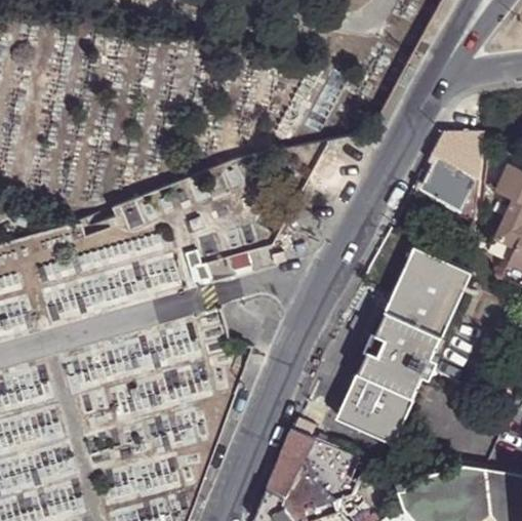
[(482,131),(458,133),(443,165),(479,172),(480,153),(482,131)]
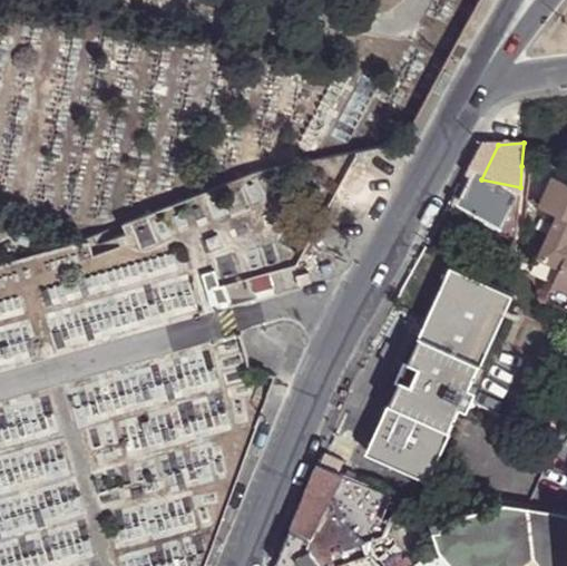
[(479,146),(462,176),(470,181),(479,185),(481,179),(498,145),(479,146)]
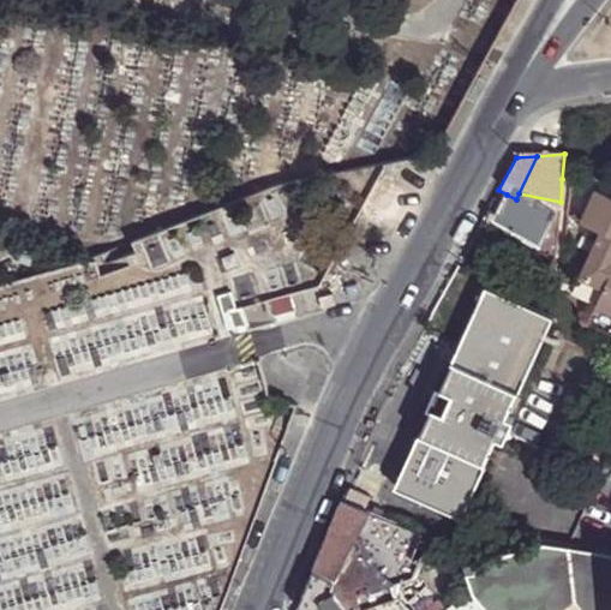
[(593,309),(610,316),(610,201),(593,192),(577,226),(598,234),(576,281),(600,293),(593,309)]
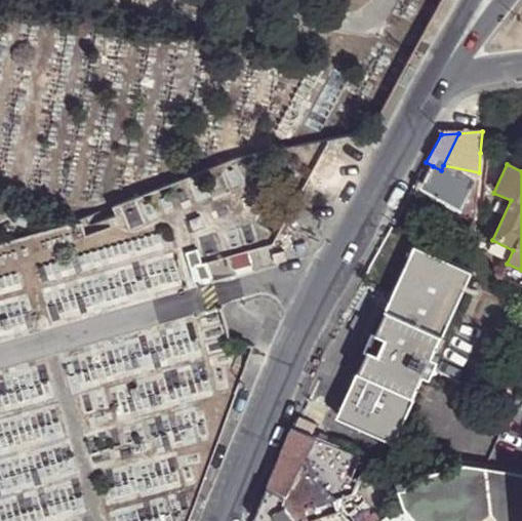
[(433,166),(417,194),(422,196),(473,223),(479,172),(443,165),(441,170),(433,166)]
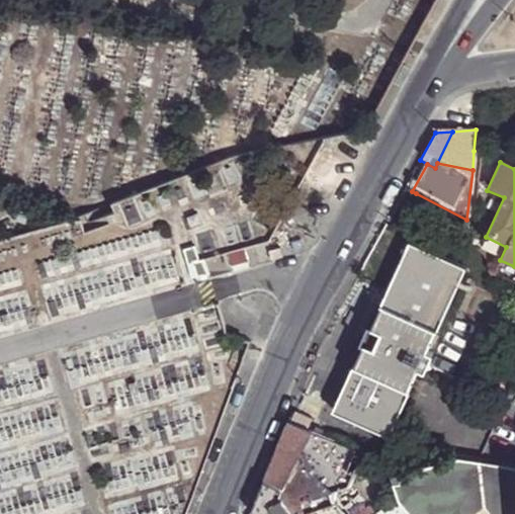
[(353,367),(332,415),(388,440),(410,394),(408,393),(418,372),(424,375),(432,357),(426,354),(436,334),(465,270),(410,245),(381,309),(382,310),(372,330),(368,328),(361,346),(364,348),(355,368),(353,367)]
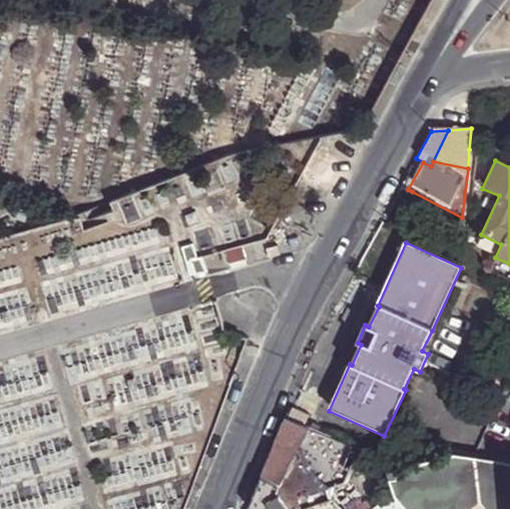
[(240,257),(226,262),(229,272),(243,266),(240,257)]
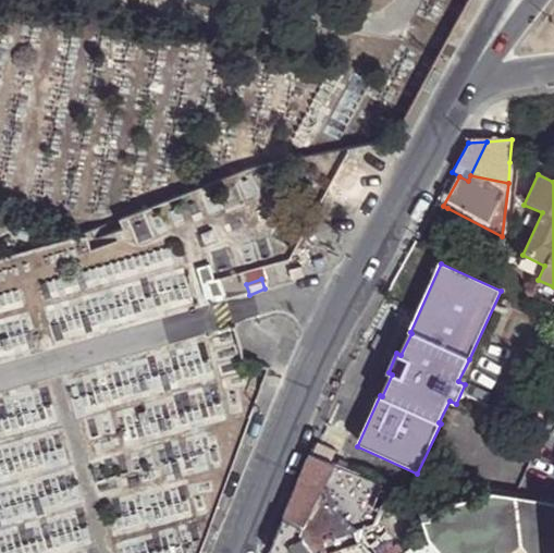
[(298,480),(316,487),(325,463),(308,456),(298,480)]
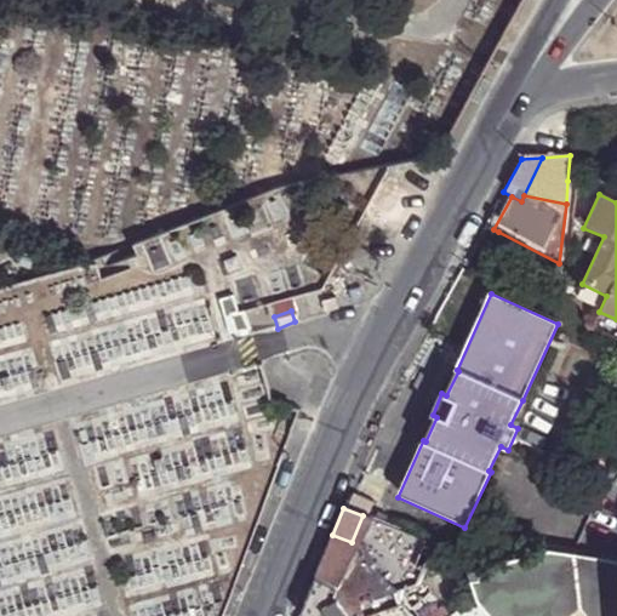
[(332,598),(338,606),(401,588),(415,585),(432,545),(404,532),(392,562),(361,571),(352,542),(332,535),(314,580),(336,589),(332,598)]
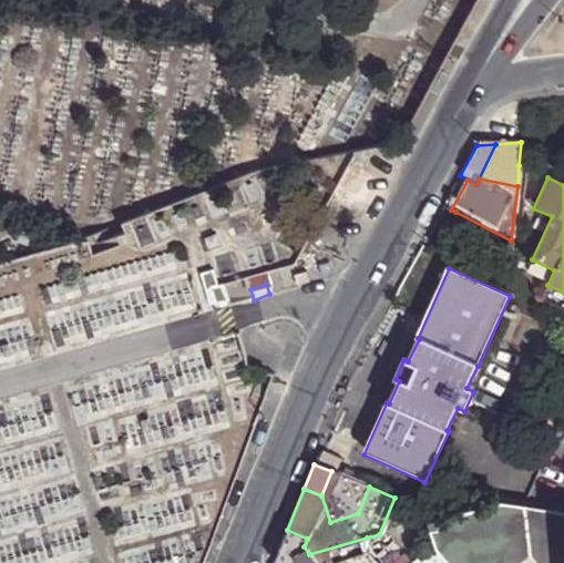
[(563,562),(563,512),(555,510),(500,503),(443,518),(424,523),(432,550),(443,562),(526,562),(529,561),(530,562),(563,562)]
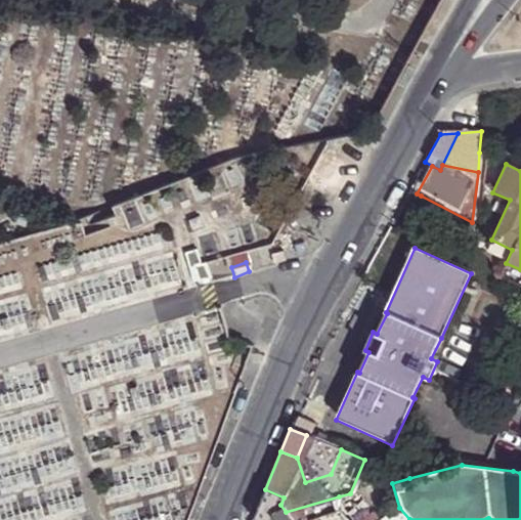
[(291,519),(286,512),(280,505),(284,497),(265,489),(254,519),(291,519)]
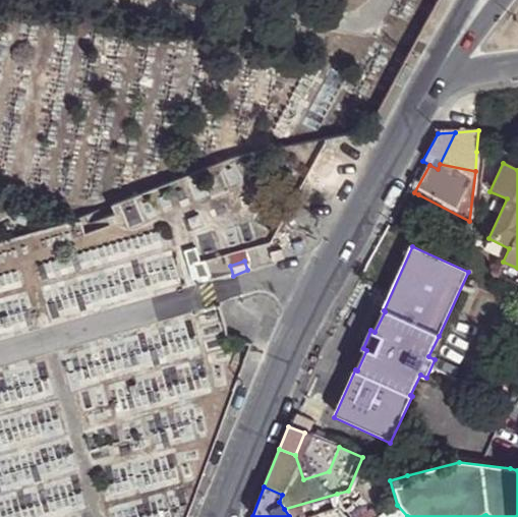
[(348,491),(337,494),(339,505),(353,501),(352,498),(355,497),(354,490),(348,491)]
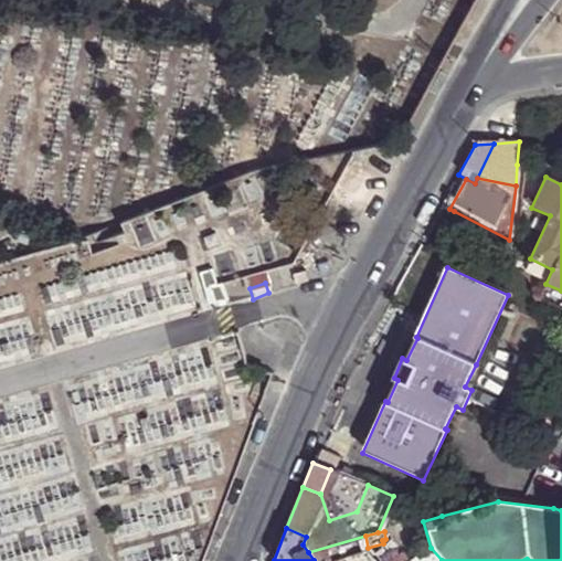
[(442,560),(431,548),(414,560),(442,560)]
